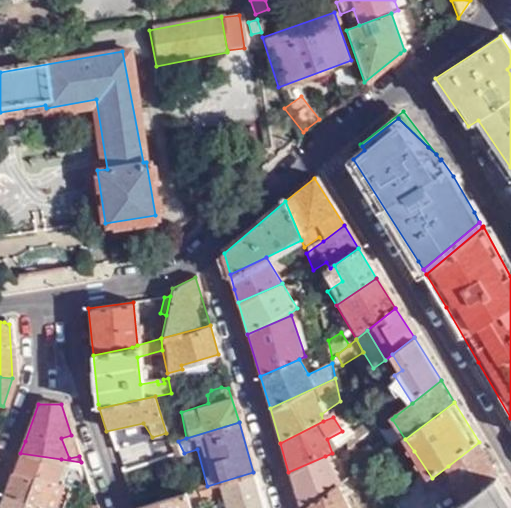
[(327,439),(332,453),(343,447),(349,444),(353,450),(368,438),(376,431),(371,423),(347,440),(342,431),(327,439)]
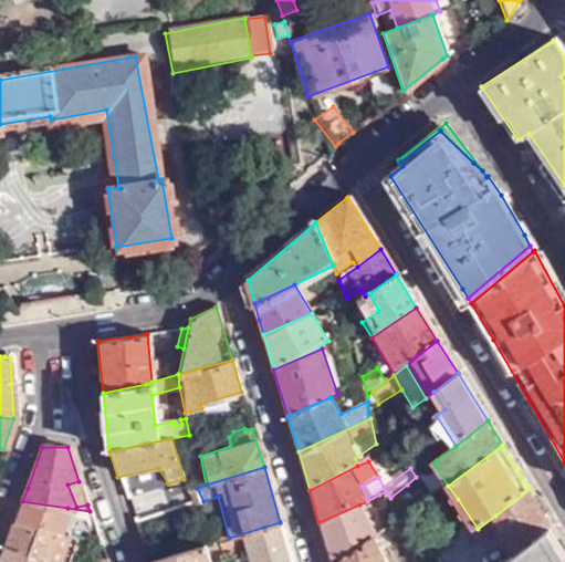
[(420,507),(431,499),(416,477),(407,485),(420,507)]
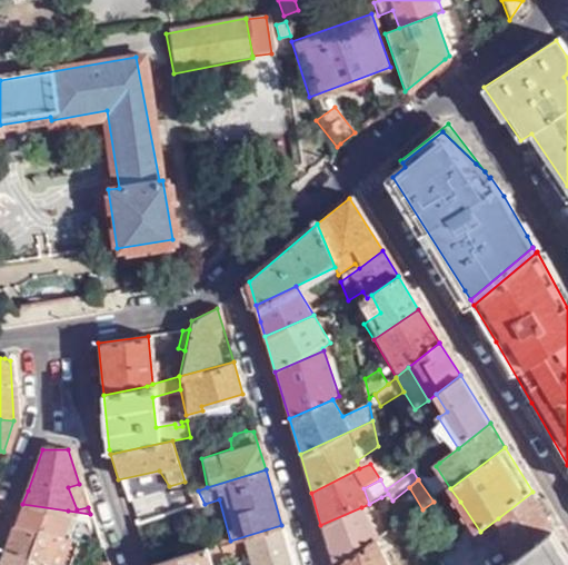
[(77,509),(88,507),(79,484),(68,487),(77,509)]
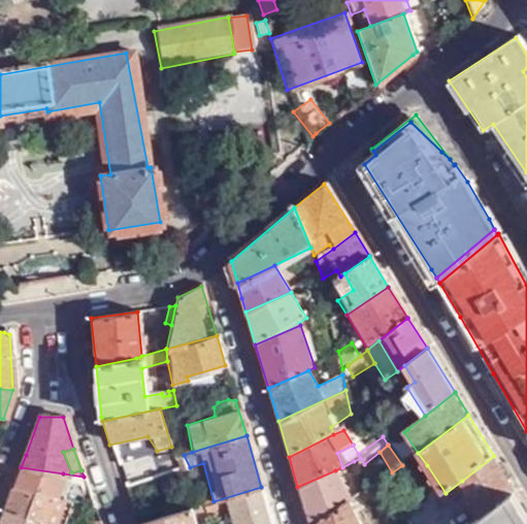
[(427,465),(418,453),(410,459),(407,461),(417,473),(427,465)]
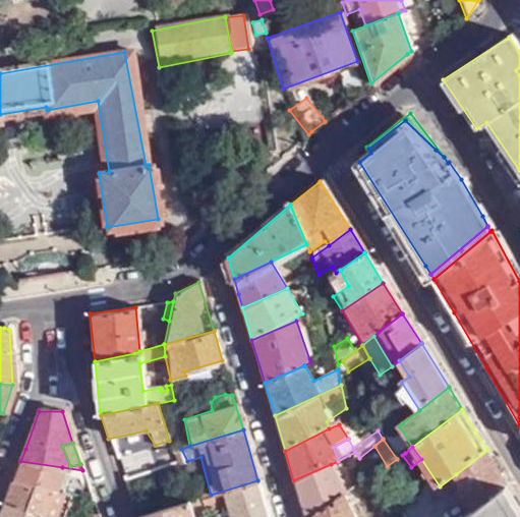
[(508,483),(487,450),(456,474),(464,485),(457,490),(465,501),(471,497),(477,506),(498,492),(504,486),(508,483)]
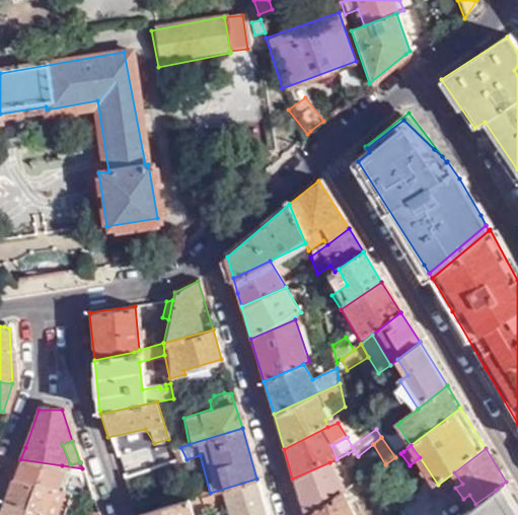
[(354,450),(348,453),(351,457),(349,458),(351,461),(358,456),(354,450)]
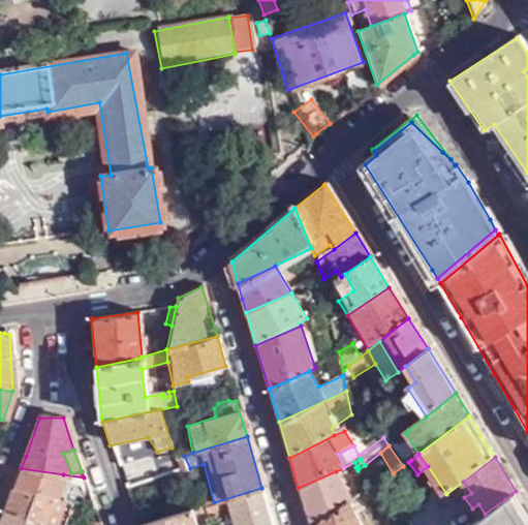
[(118,468),(125,489),(131,487),(124,466),(118,468)]
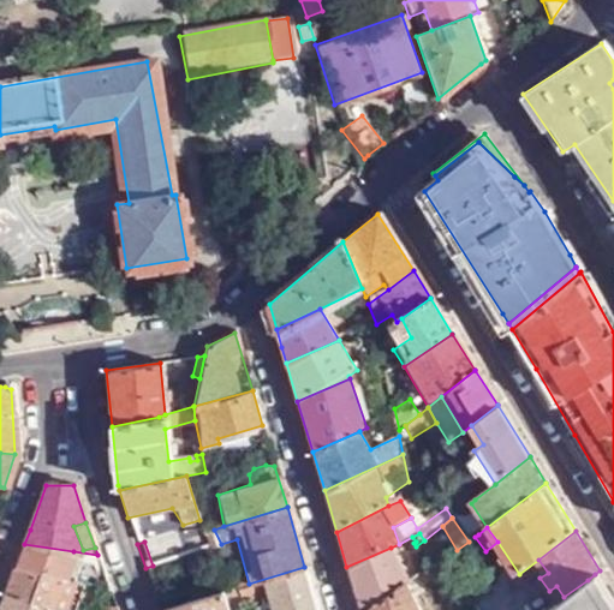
[(476,552),(469,542),(457,550),(441,562),(453,579),(475,606),(511,580),(504,570),(494,578),(476,552)]
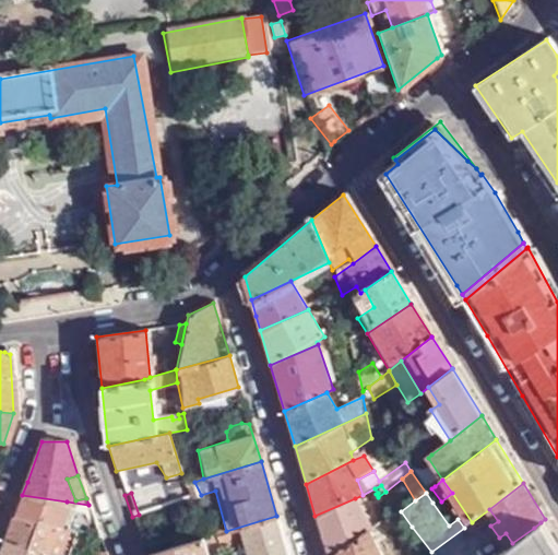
[(13,518),(57,527),(67,502),(22,495),(13,518)]
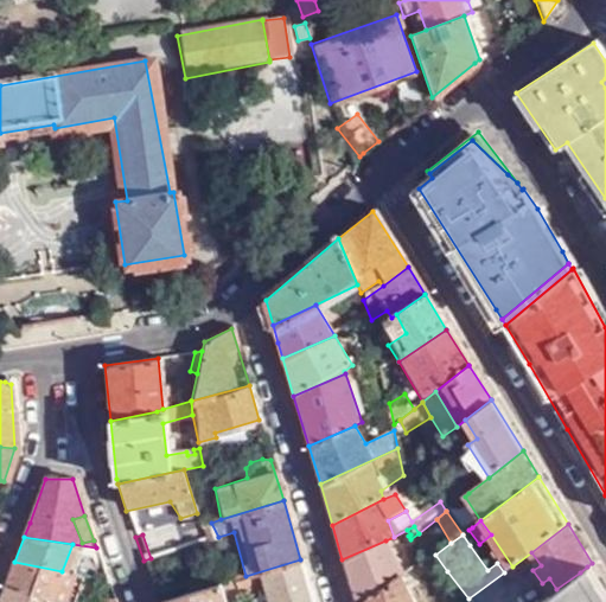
[(342,559),(355,601),(357,601),(399,581),(386,540),(342,559)]
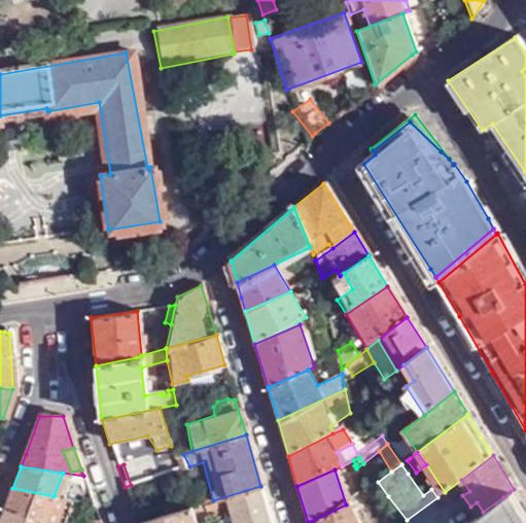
[(359,483),(365,492),(378,482),(372,474),(359,483)]
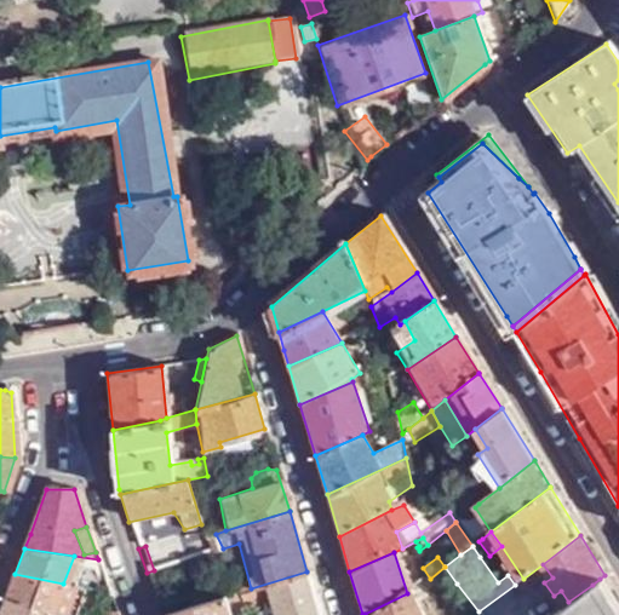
[(423,584),(428,592),(434,601),(457,584),(445,567),(430,579),(423,584)]
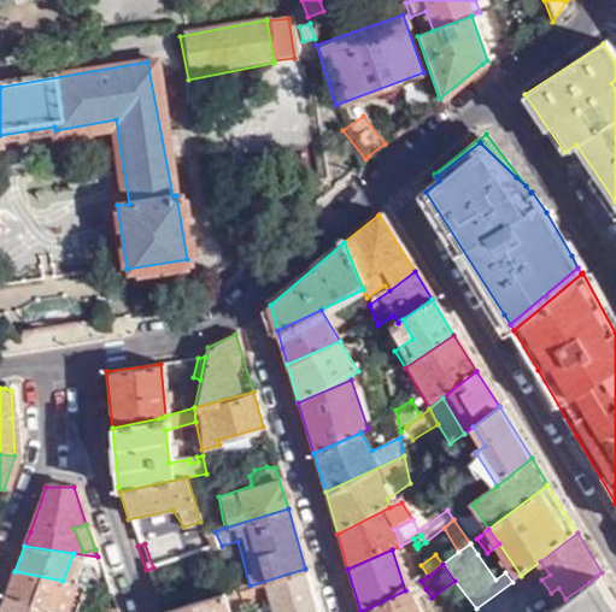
[(318,611),(305,569),(250,586),(236,590),(242,607),(270,600),(274,611),(318,611)]
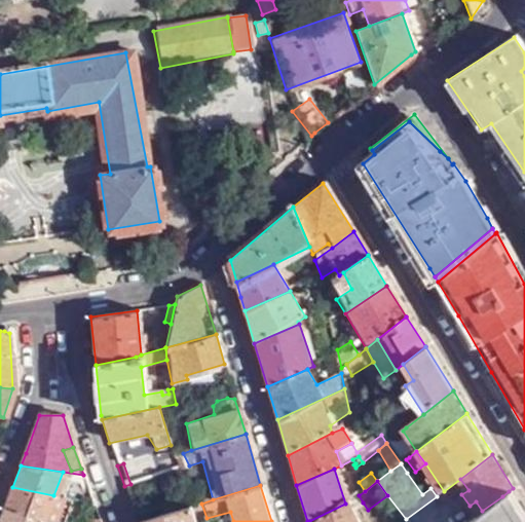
[(44,518),(49,508),(53,495),(12,487),(5,507),(44,518)]
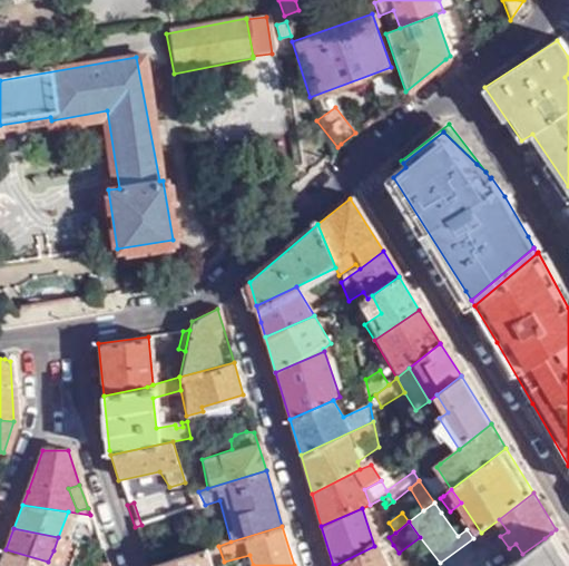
[(568,565),(568,559),(551,533),(545,538),(561,565),(563,565),(565,564),(566,565),(568,565)]
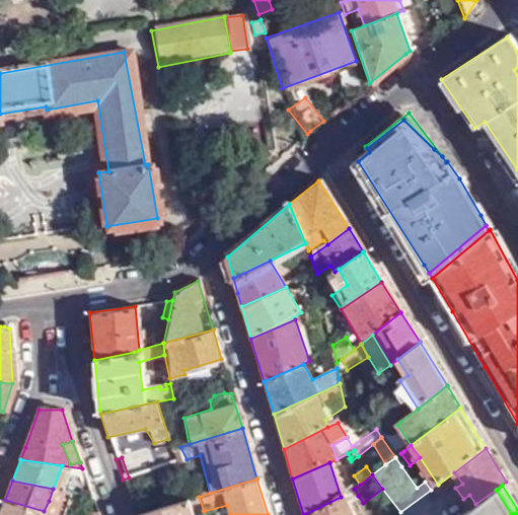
[(67,491),(91,496),(88,489),(68,486),(67,491)]
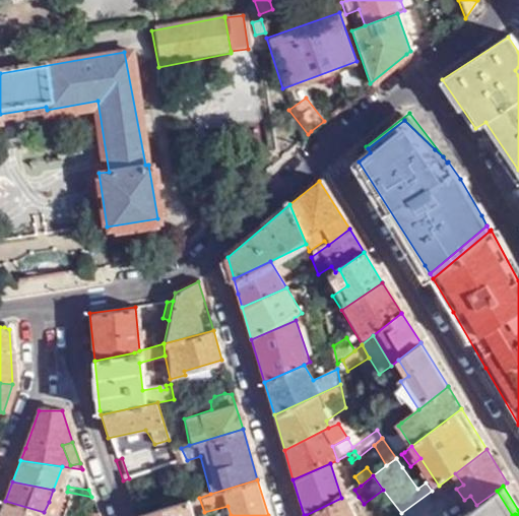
[(354,515),(349,502),(359,497),(354,490),(347,495),(341,498),(306,515),(354,515)]
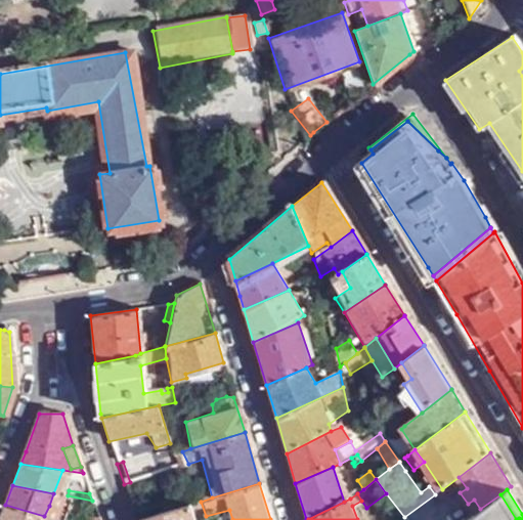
[(516,519),(500,494),(480,509),(475,513),(472,509),(456,519),(520,519),(519,518),(518,519),(516,519)]
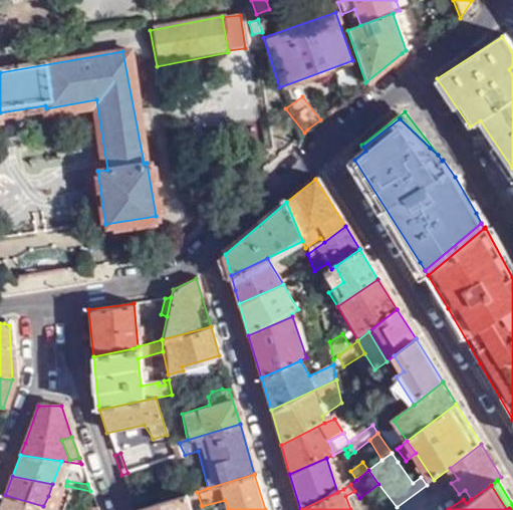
[(203,509),(202,506),(197,492),(141,509),(203,509)]
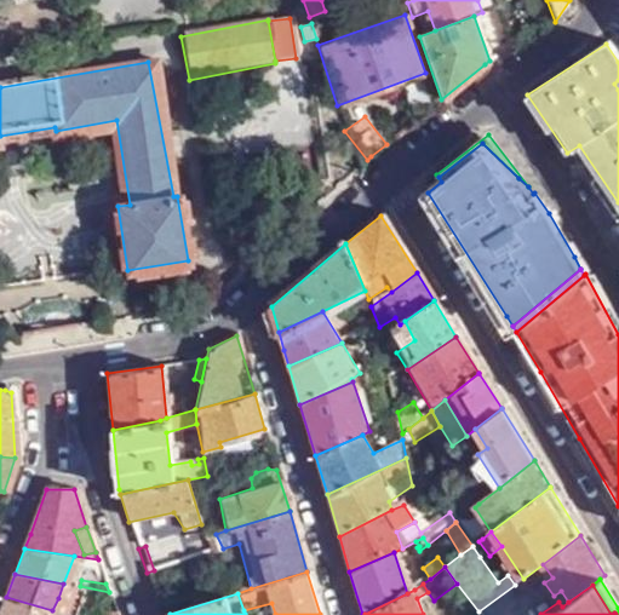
[(51,614),(52,610),(6,597),(0,613),(0,614),(51,614)]
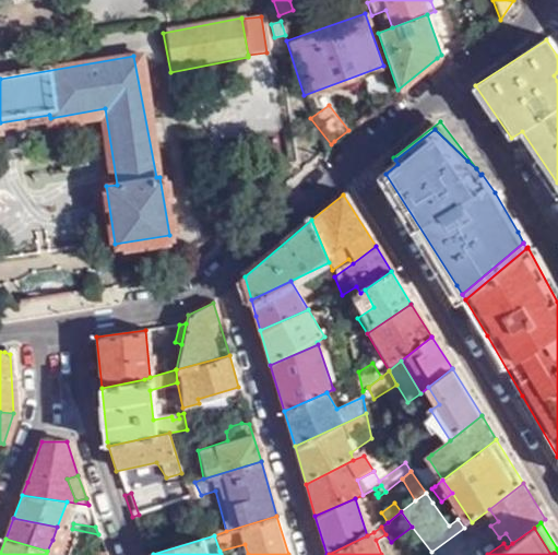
[(47,551),(59,554),(76,554),(76,553),(67,550),(68,544),(52,540),(47,551)]
